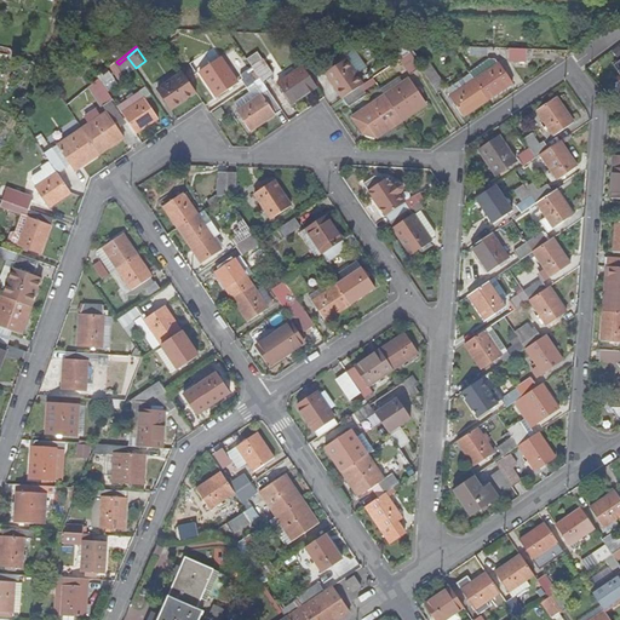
[(529,49),(511,49),(511,61),(529,62),(529,49)]
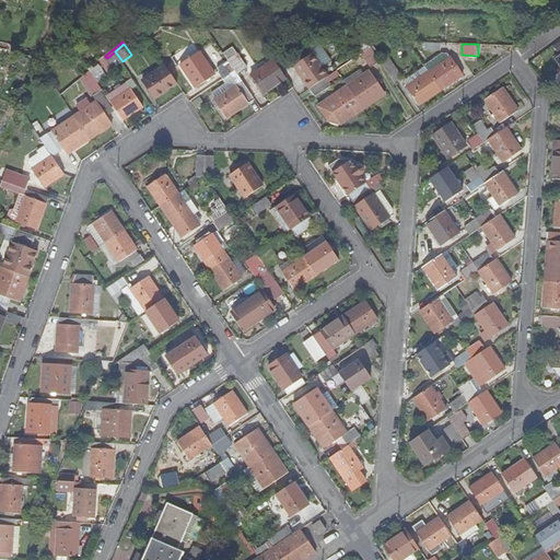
[(371,47),(363,54),(373,68),(381,61),(378,57),(371,47)]
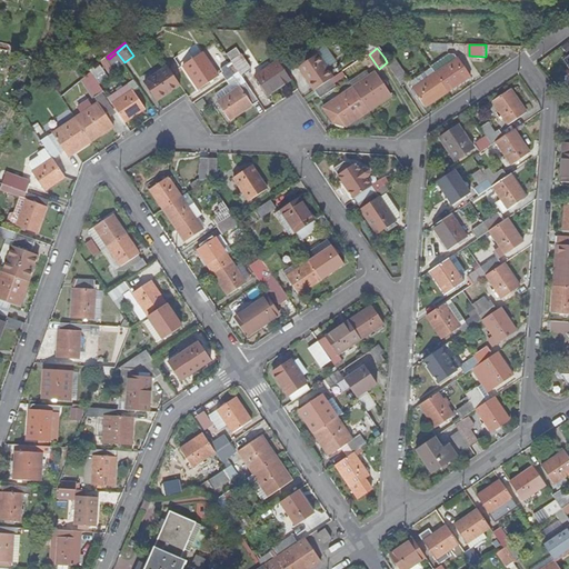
[(288,50),(278,57),(280,60),(288,71),(297,65),(288,50)]
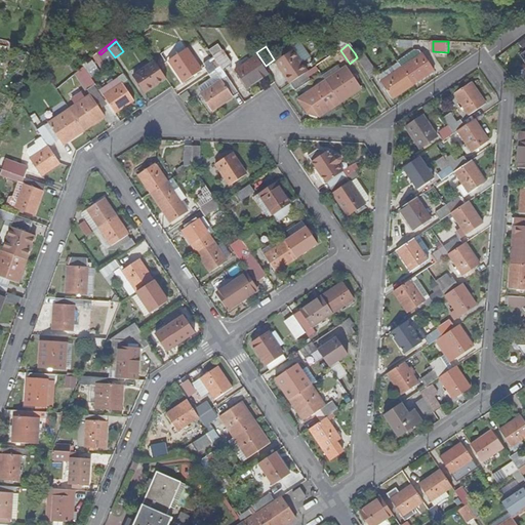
[(115,58),(115,57),(108,48),(101,54),(107,64),(115,58)]
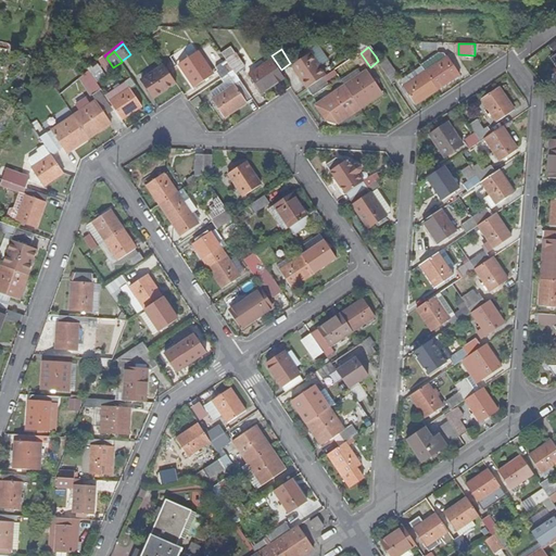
[(213,74),(203,59),(199,51),(181,63),(197,86),(213,74)]
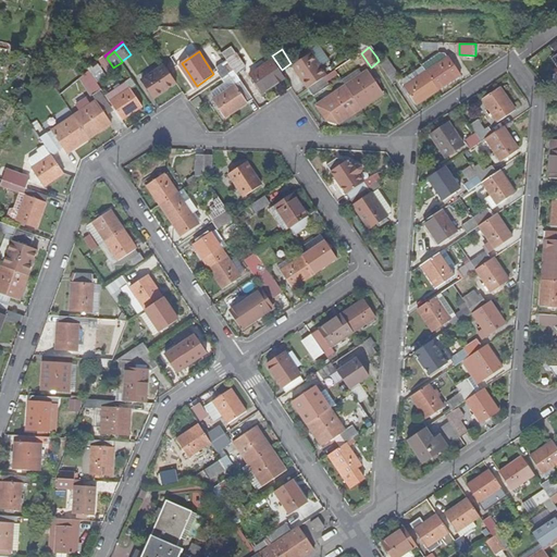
[(379,61),(390,76),(396,71),(383,51),(376,57),(379,61)]
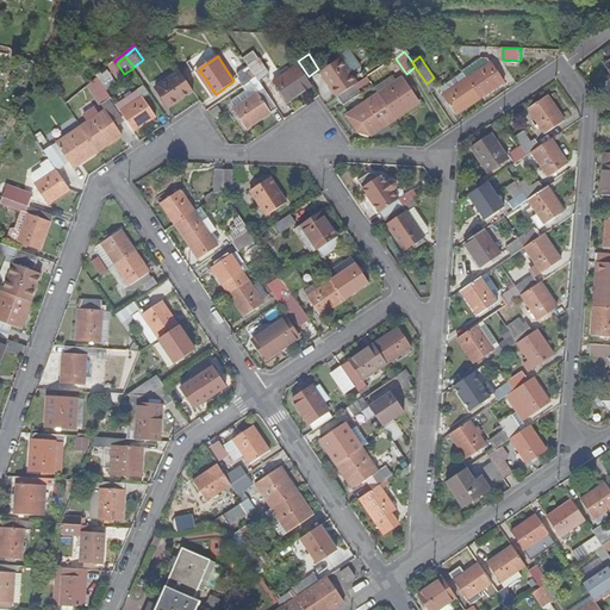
[(253,68),(259,76),(261,80),(271,74),(260,58),(250,64),(253,68)]
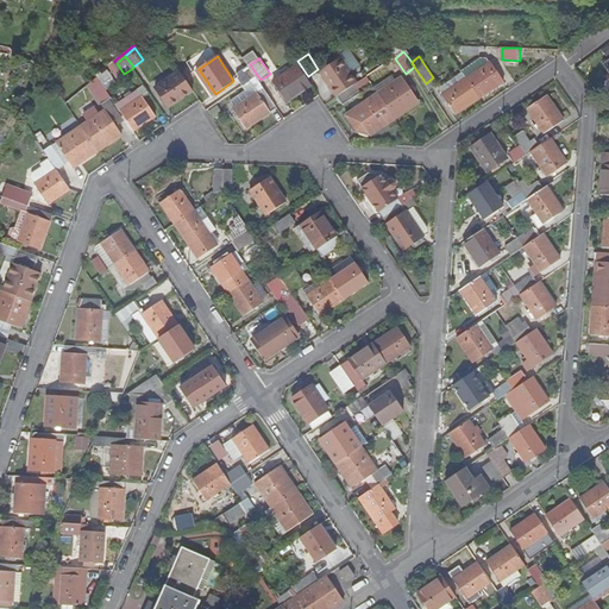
[(228,60),(223,64),(233,81),(239,77),(228,60)]
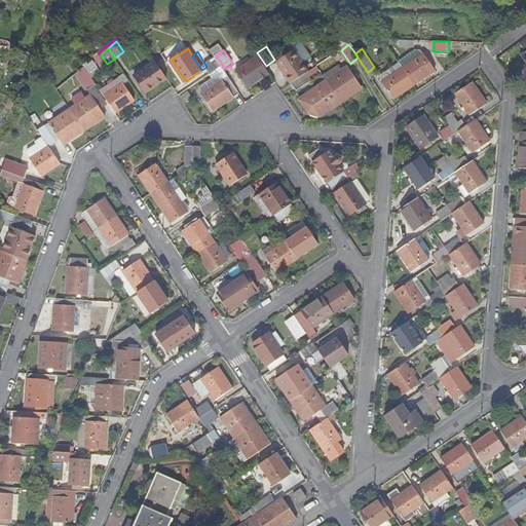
[(307,73),(308,72),(294,51),(277,63),(292,83),(307,73)]
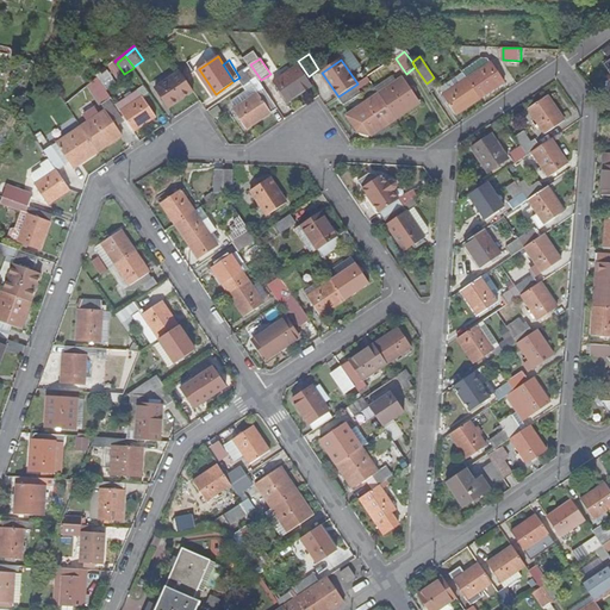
[(493,62),(467,79),(481,98),(505,81),(493,62)]
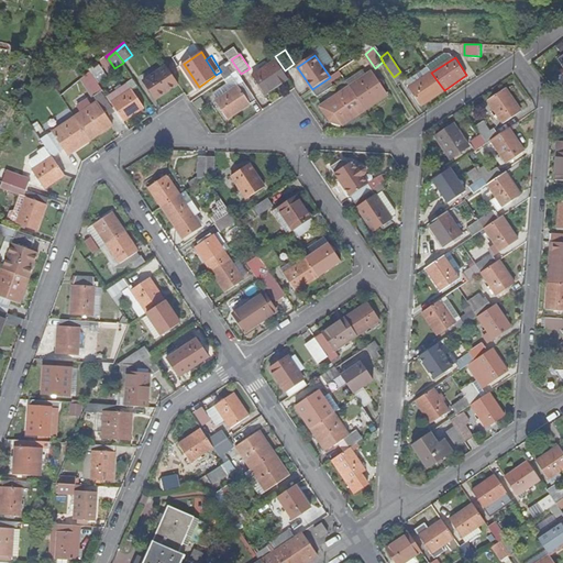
[(285,70),(277,59),(255,76),(266,92),(289,78),(285,70)]
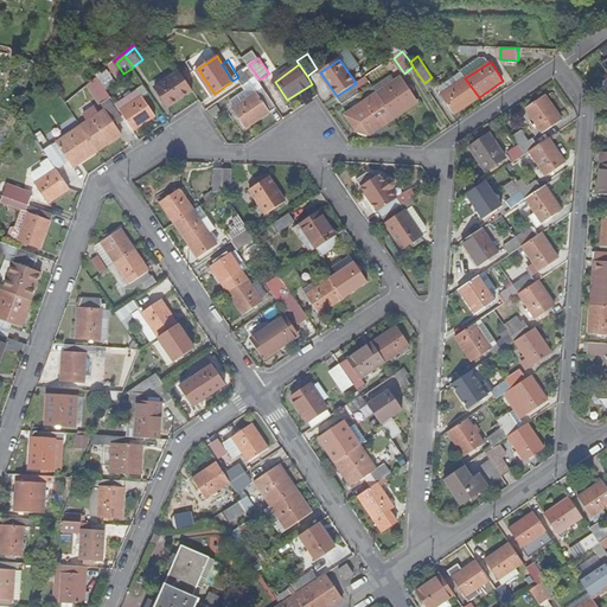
[(243,85),(250,81),(257,76),(251,68),(238,77),(243,85)]
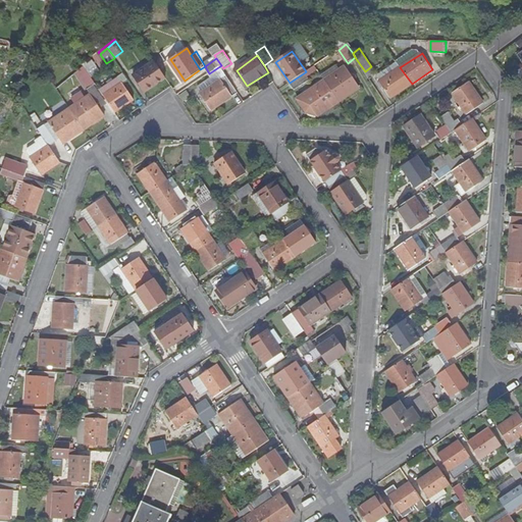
[(145,92),(166,77),(155,60),(135,74),(145,92)]
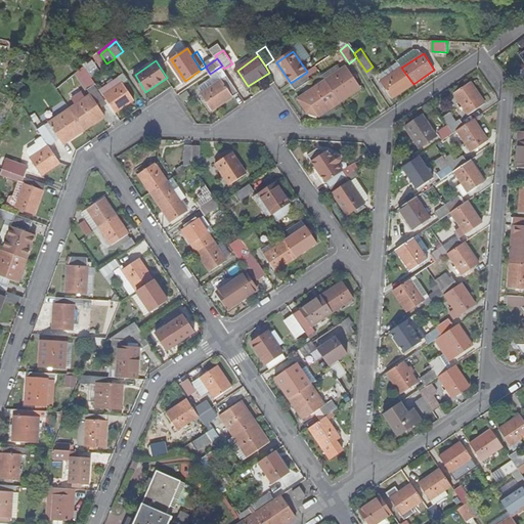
[(222,66),(216,70),(223,80),(202,93),(213,111),(239,92),(224,69),(222,66)]
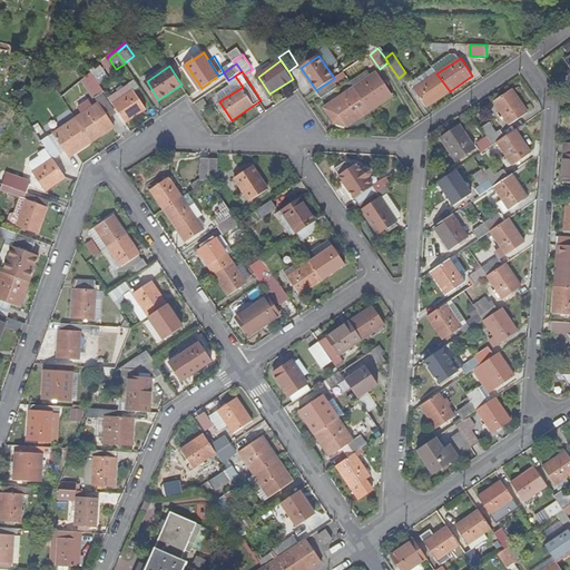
[(335,84),(346,76),(344,71),(334,78),(333,79),(335,84)]
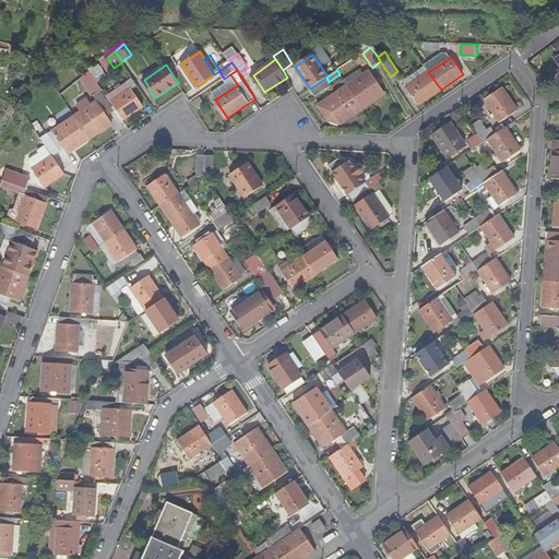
[(104,88),(92,71),(83,79),(95,95),(104,88)]
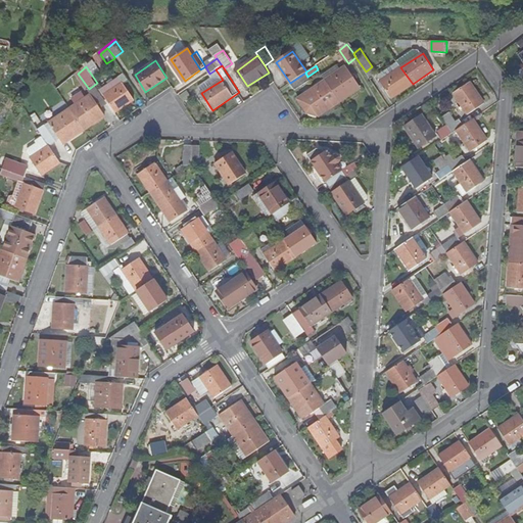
[(325,81),(339,102),(360,88),(346,66),(325,81)]
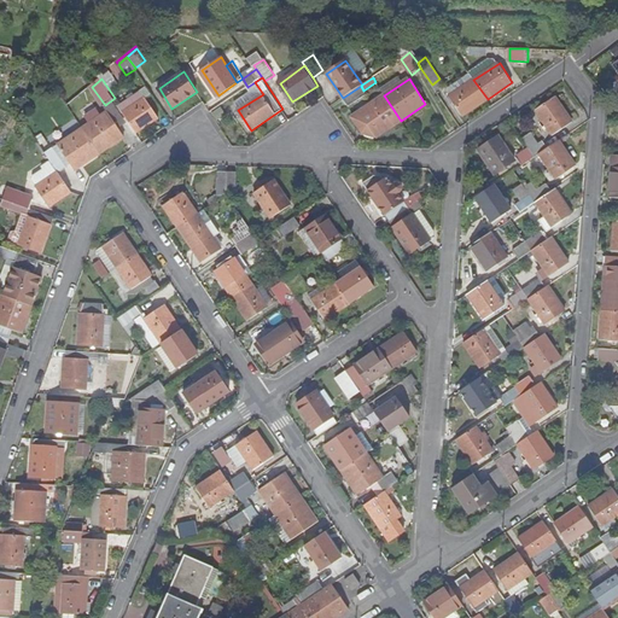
[(464,116),(488,99),(473,80),(450,97),(464,116)]
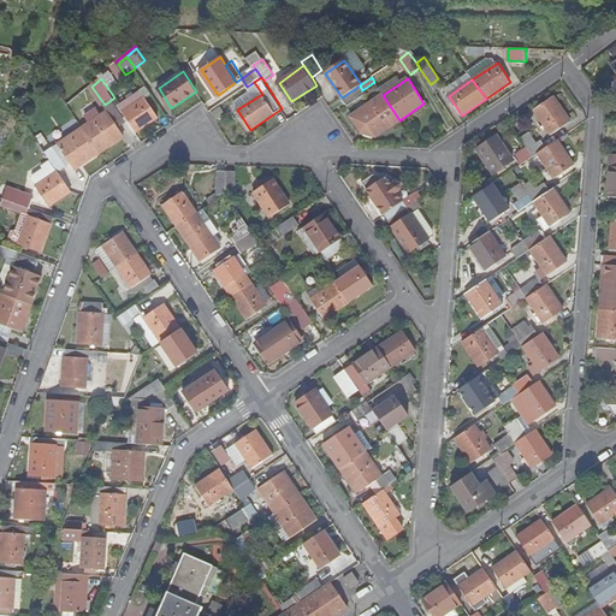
[(360,86),(342,98),(348,107),(366,95),(362,90),(360,86)]
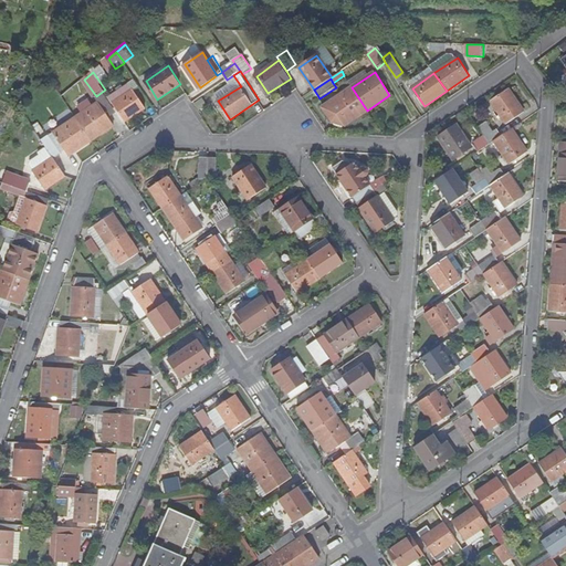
[(345,125),(367,111),(352,87),(324,106),(333,121),(339,116),(345,125)]
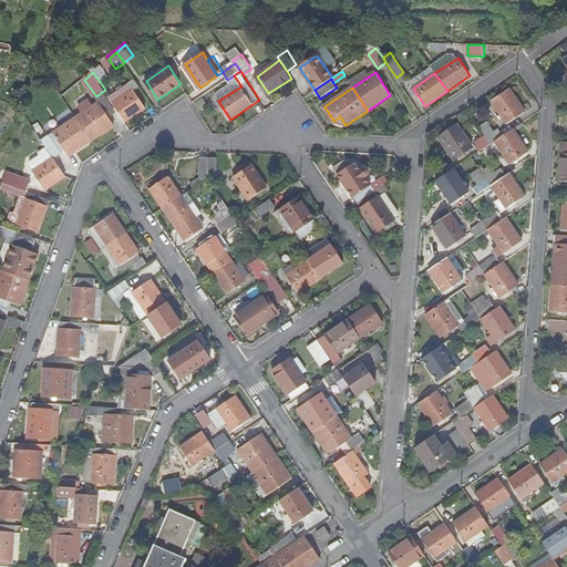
[(133,89),(114,103),(125,121),(145,106),(133,89)]
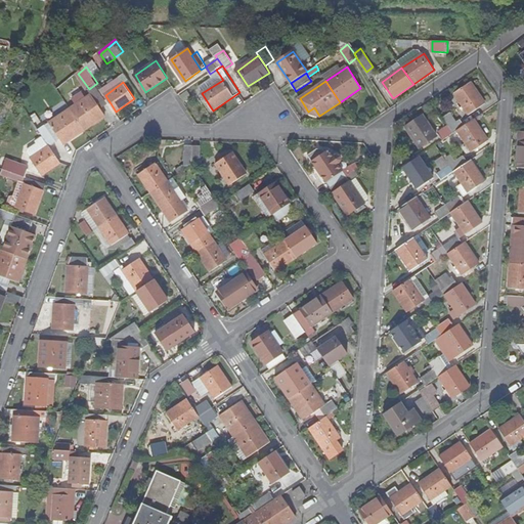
[(470,82),(455,93),(470,114),(485,103),(470,82)]
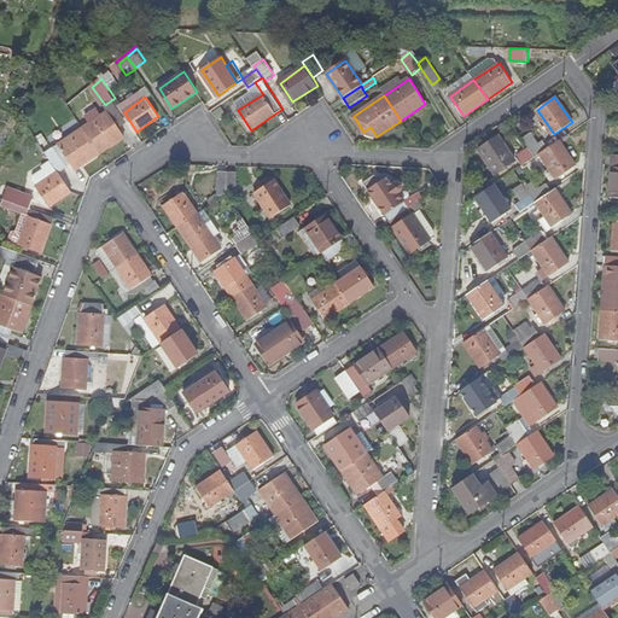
[(83,127),(100,152),(123,135),(108,111),(83,127)]
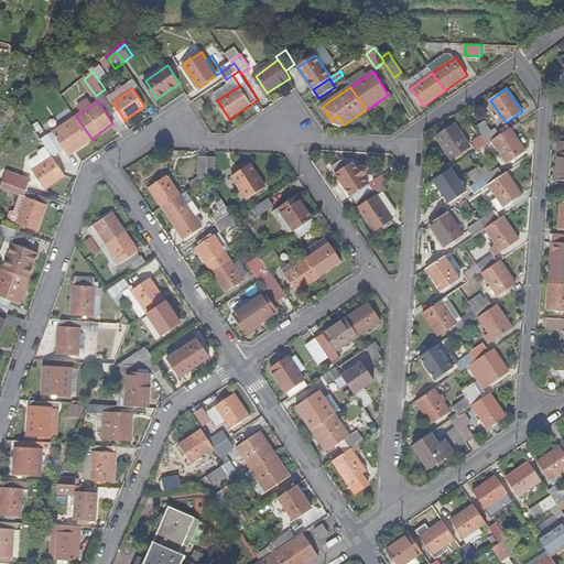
[(68,155),(91,139),(76,116),(53,131),(68,155)]
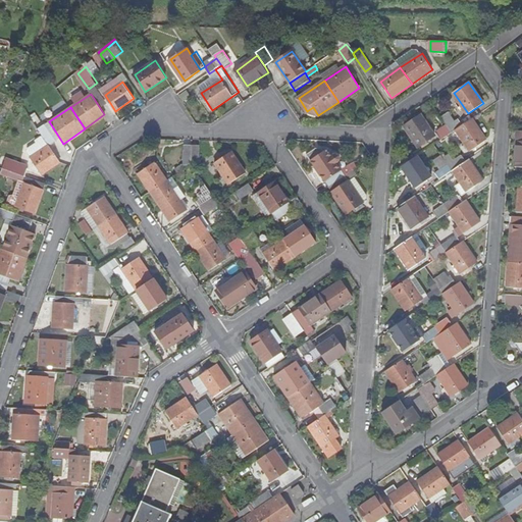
[(313,107),(307,111),(309,114),(315,117),(318,115),(313,107)]
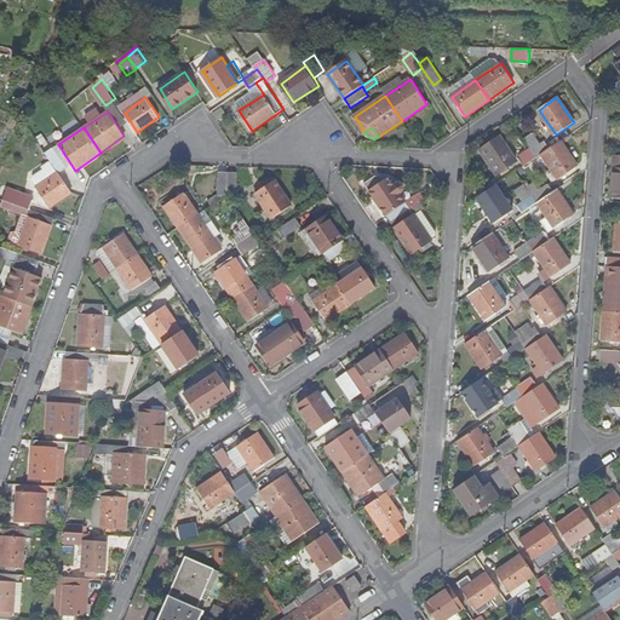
[(527,141),(532,149),(538,158),(541,154),(551,148),(546,139),(543,143),(537,135),(527,141)]
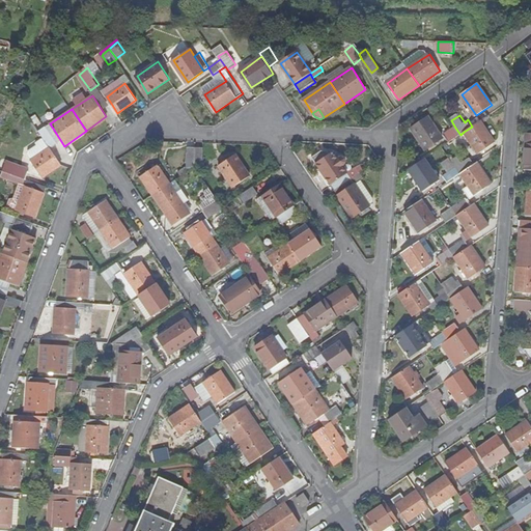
[(412,129),(427,149),(443,138),(427,117),(412,129)]
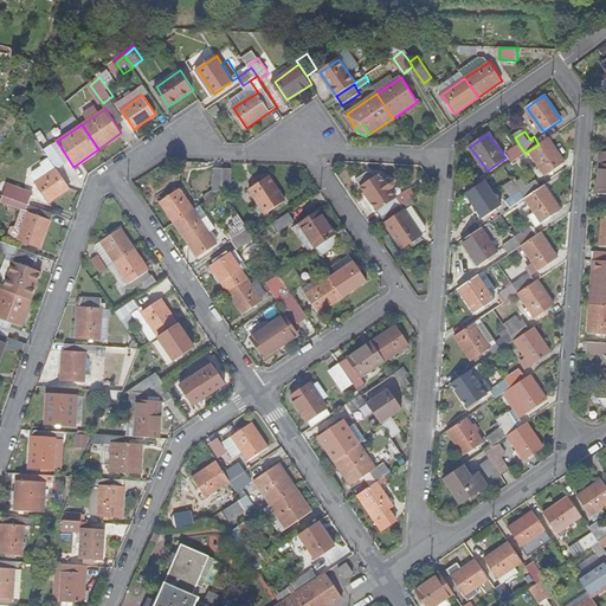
[(565,162),(548,137),(539,144),(529,150),(541,168),(546,175),(565,162)]
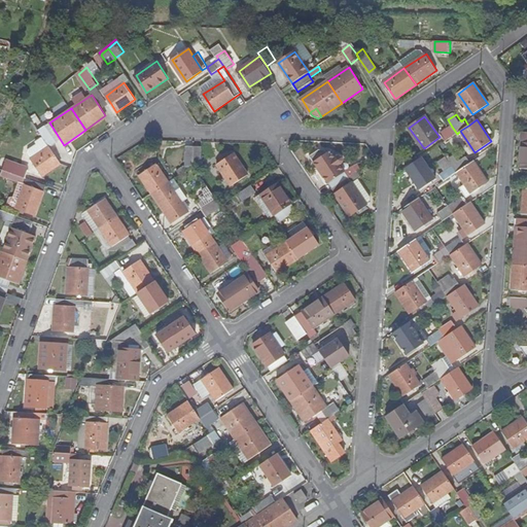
[(39,131),(49,146),(56,142),(45,126),(39,131)]
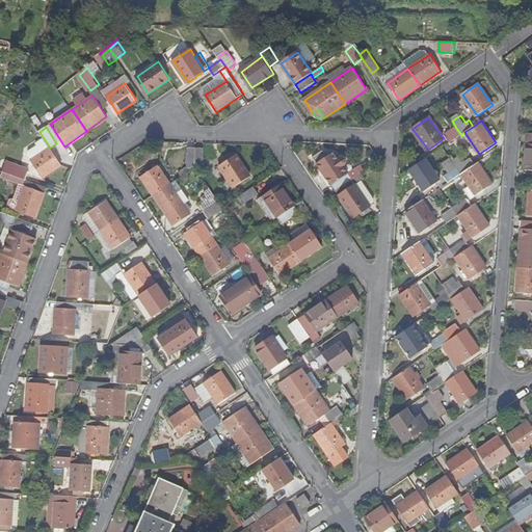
[(461,135),(456,128),(446,135),(451,141),(461,135)]
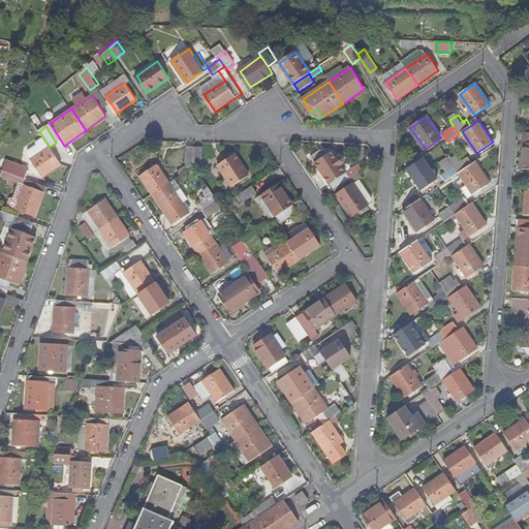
[(42,177),(61,164),(50,147),(30,160),(42,177)]
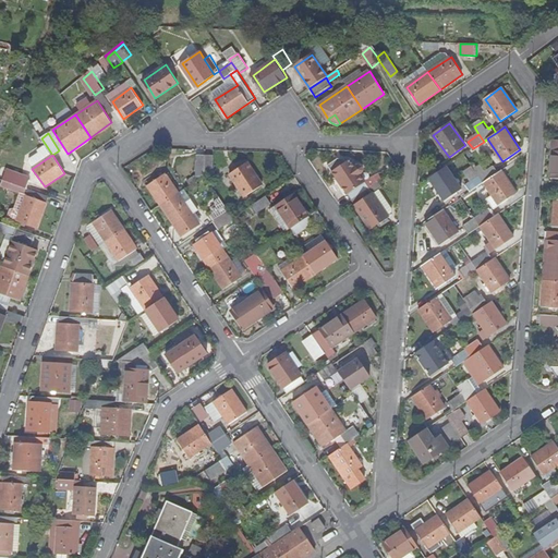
[(206,174),(206,155),(197,155),(197,173),(189,181),(191,184),(206,174)]
